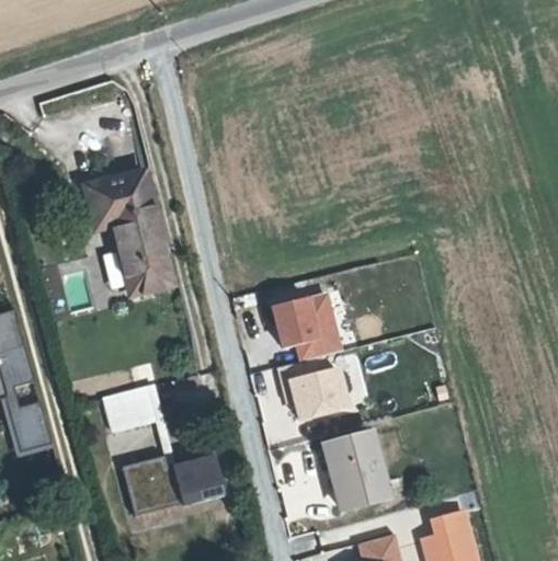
[(123,304),(143,300),(145,308),(167,302),(137,189),(79,201),(89,242),(106,239),(123,304)]
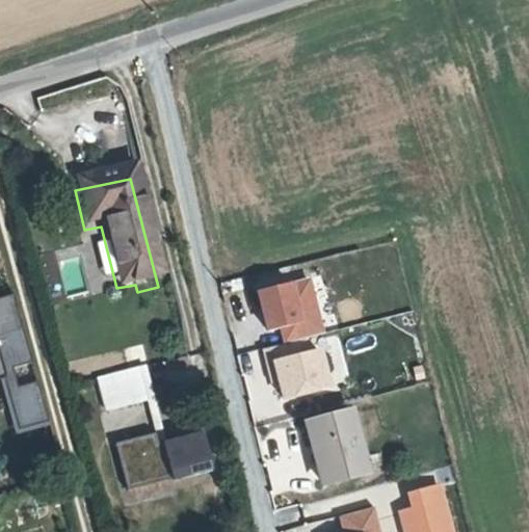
[(312,282),(257,295),(271,345),(324,333),(312,282)]
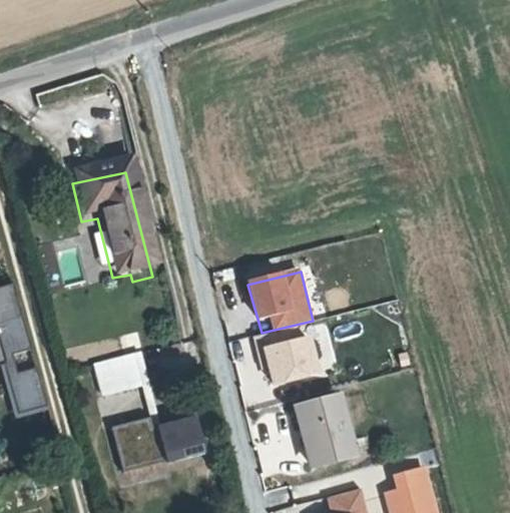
[(0,359),(4,359),(17,413),(49,406),(40,366),(18,371),(13,353),(30,349),(15,283),(0,286),(0,359)]
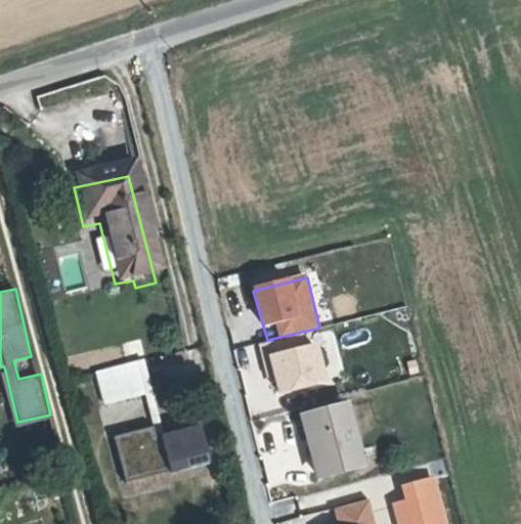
[(316,348),(268,357),(279,396),(327,384),(316,348)]
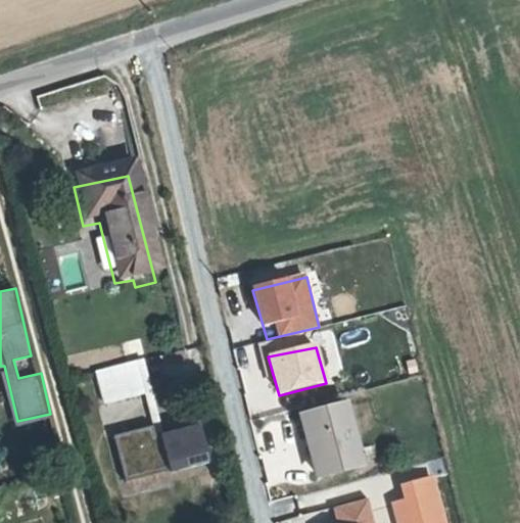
[(163,431),(144,357),(137,359),(145,390),(153,423),(156,433),(163,431)]
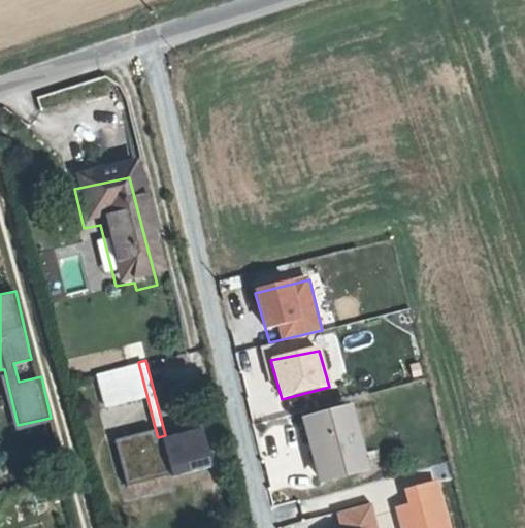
[(138,362),(98,372),(107,404),(146,394),(138,362)]
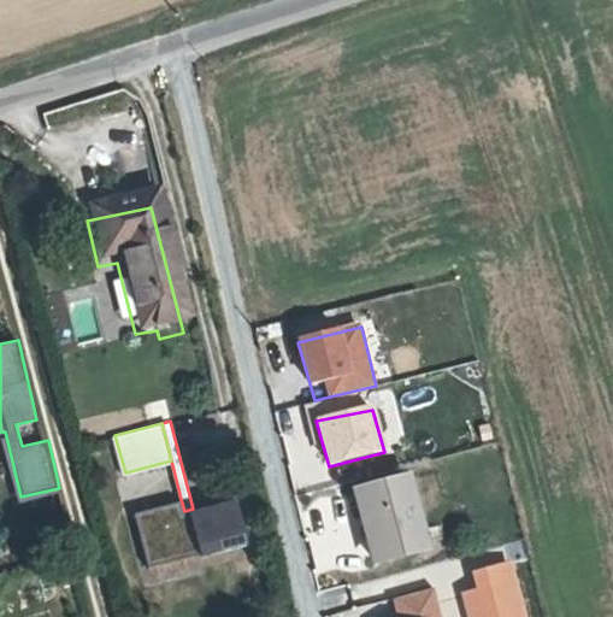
[(401,479),(358,489),(376,558),(420,548),(401,479)]
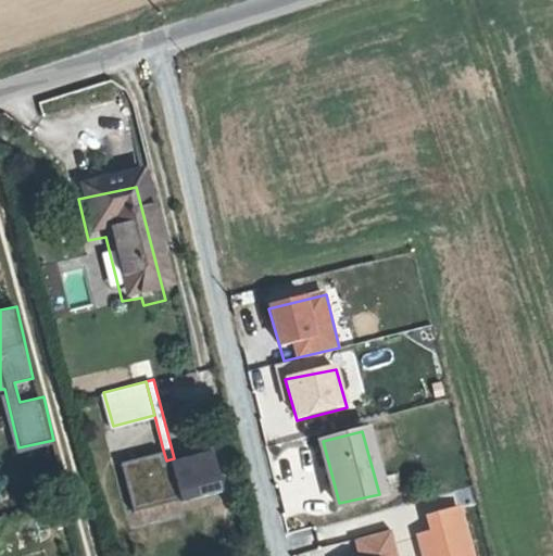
[(166,460),(163,450),(122,460),(135,509),(181,497),(183,500),(224,489),(213,449),(174,458),(166,460)]
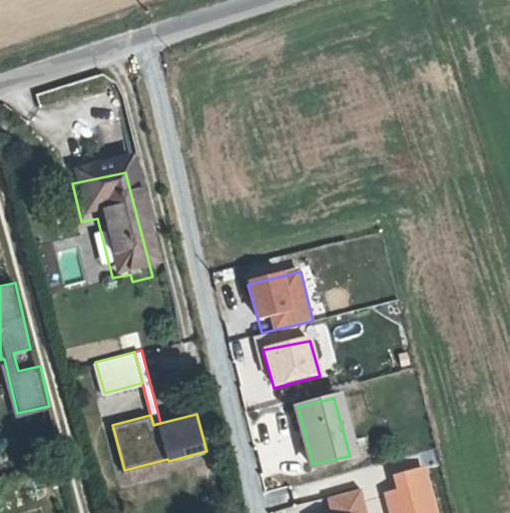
[(381,477),(388,512),(439,512),(430,466),(381,477)]
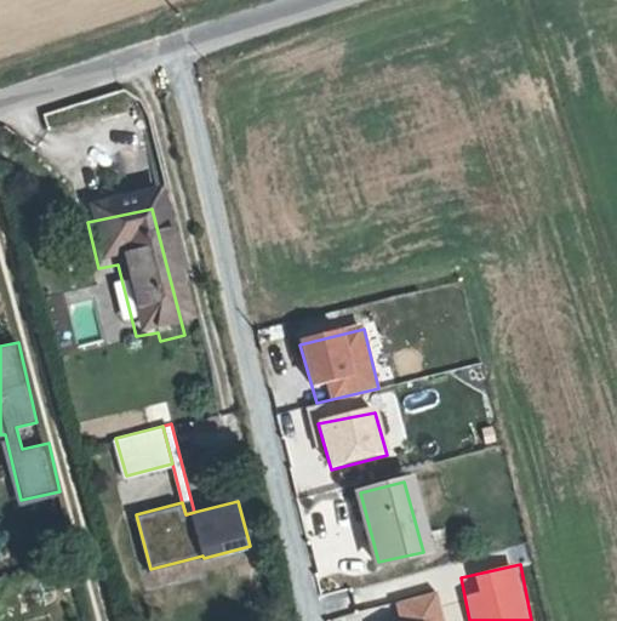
[(444,620),(435,591),(393,604),(398,620),(444,620)]
